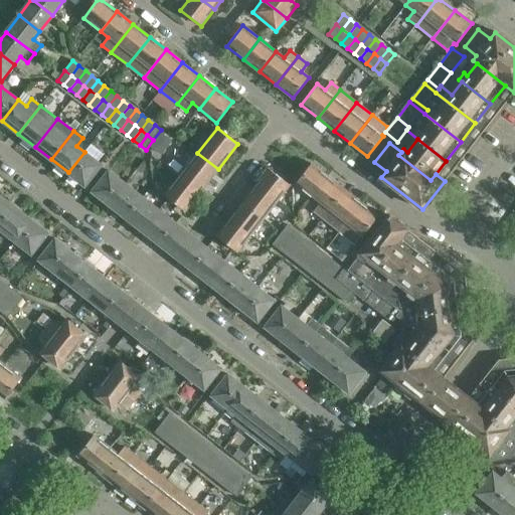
[(84,185),(102,165),(84,152),(68,172),(84,185)]
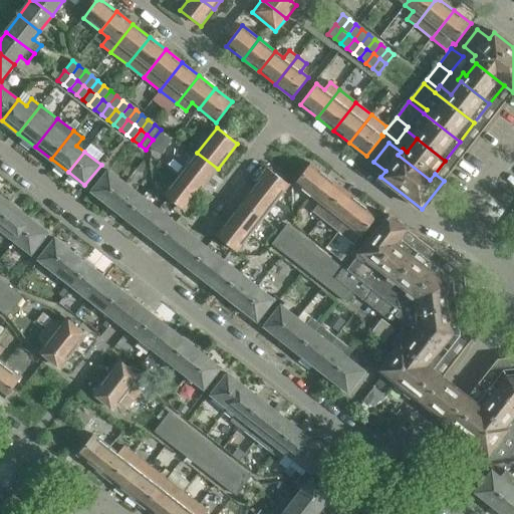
[(198,194),(218,169),(197,153),(178,178),(198,194)]
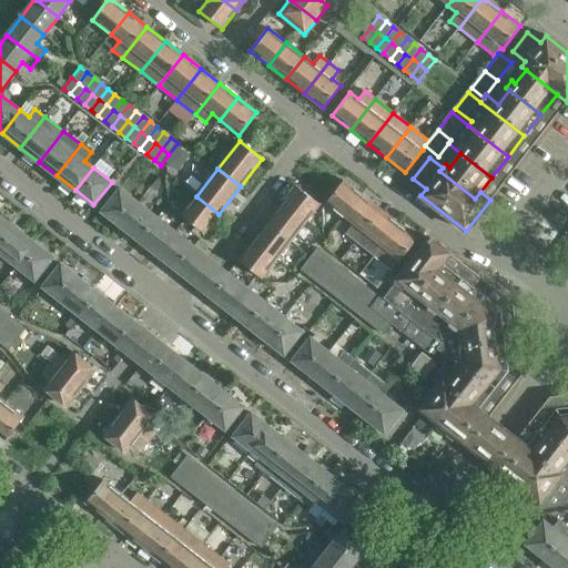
[(344,219),(363,195),(344,181),(326,203),(344,219)]
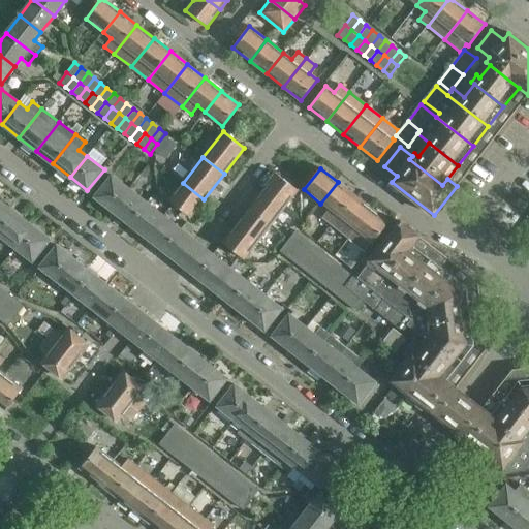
[(284,208),(298,190),(277,174),(262,191),(284,208)]
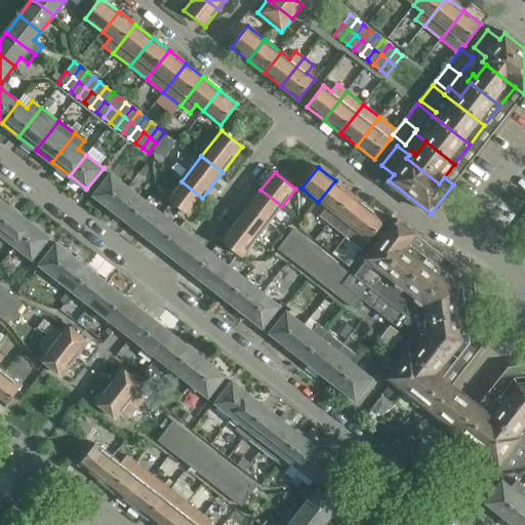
[(112,209),(128,188),(111,174),(94,195),(112,209)]
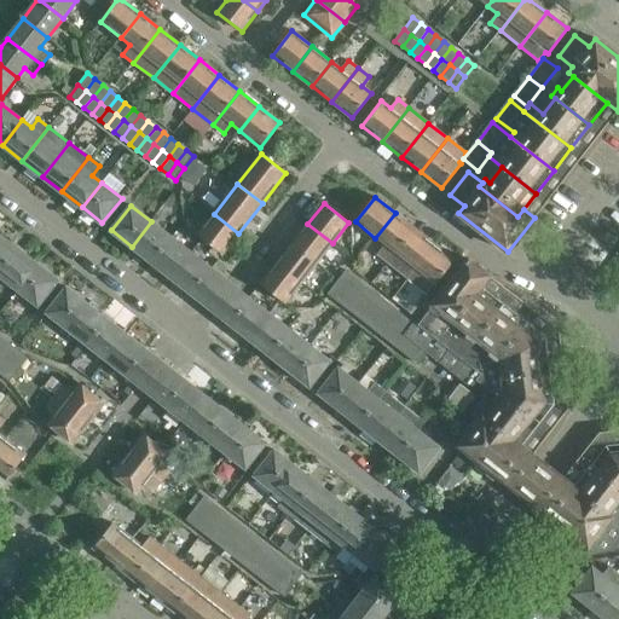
[(388,262),(415,229),(395,213),(375,238),(385,246),(377,254),(388,262)]
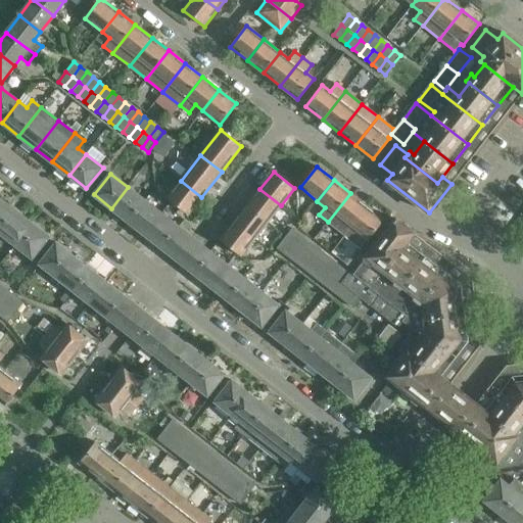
[(188,215),(201,197),(181,181),(168,198),(188,215)]
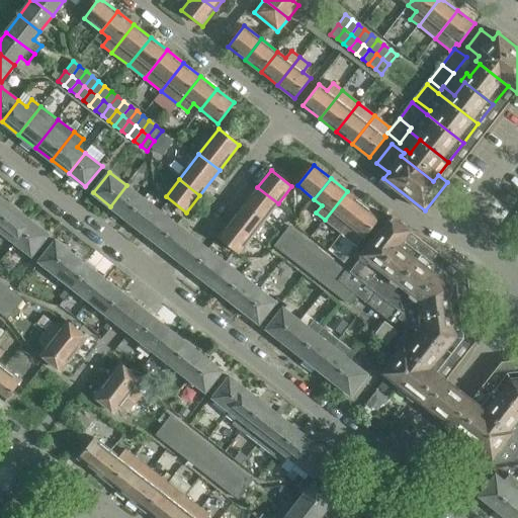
[(126,219),(143,198),(126,185),(110,206),(126,219)]
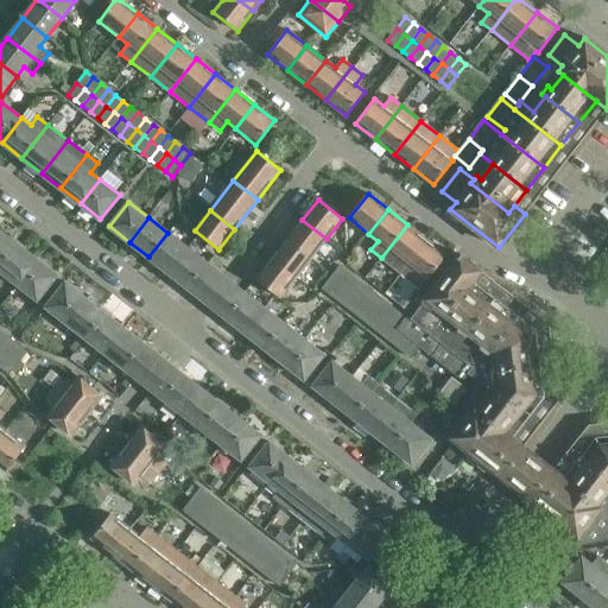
[(311,258),(327,239),(302,220),(287,239),(311,258)]
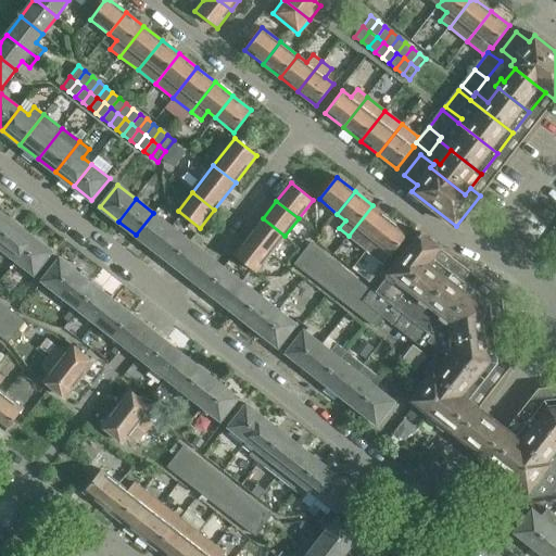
[(366,250),(390,219),(373,205),(349,236),(366,250)]
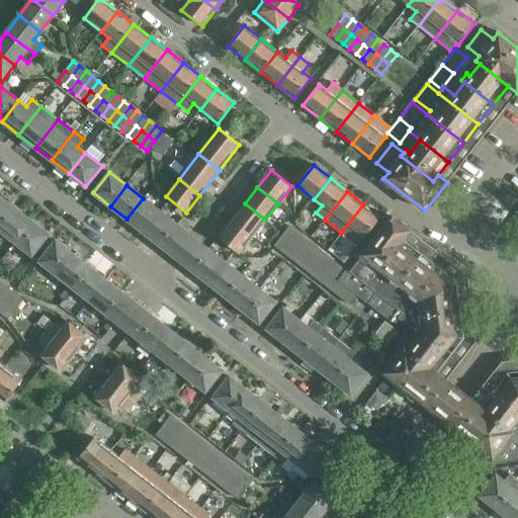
[(0,227),(14,208),(0,196),(0,227)]
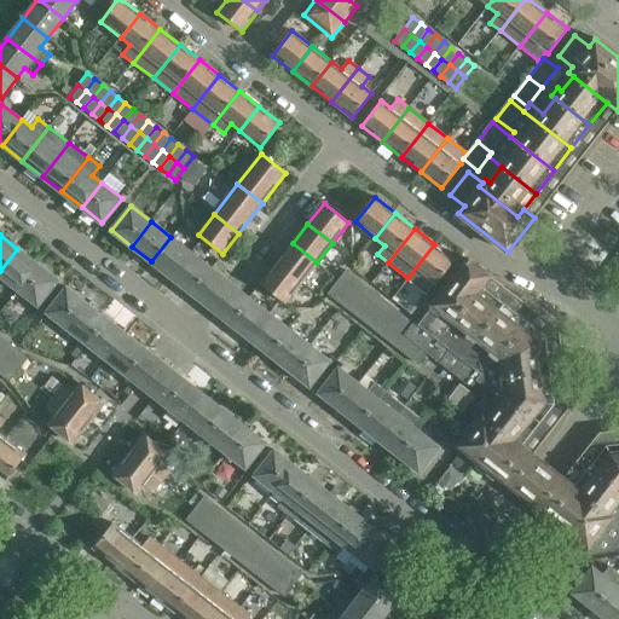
[(172,277),(191,253),(171,237),(151,261),(172,277)]
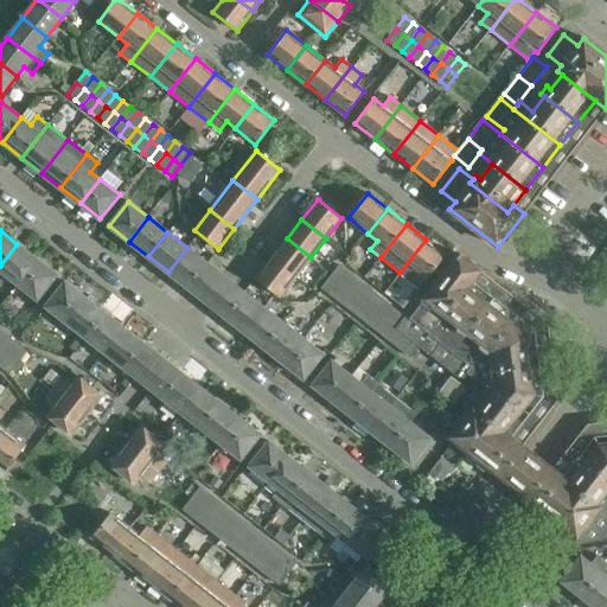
[(295,276),(311,257),(287,238),(272,257),(295,276)]
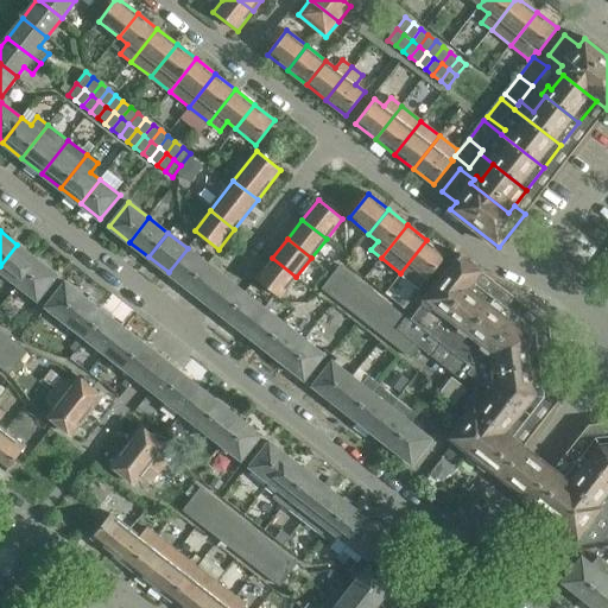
[(428,279),(447,255),(426,240),(400,273),(420,287),(426,279),(428,279)]
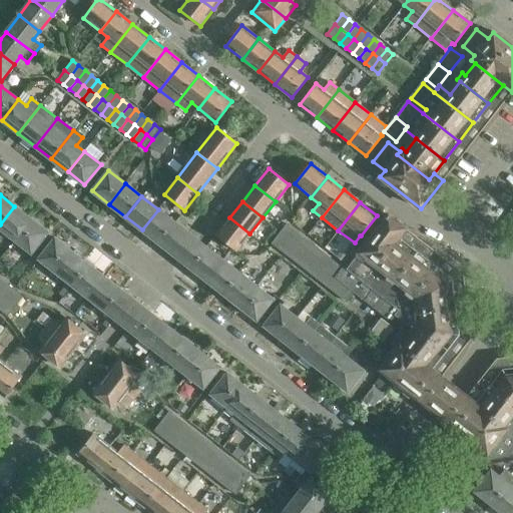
[(15,239),(31,219),(14,206),(0,224),(0,239),(2,241),(7,233),(15,239)]
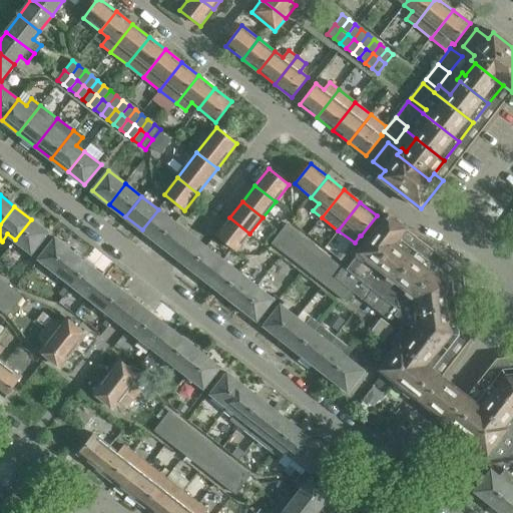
[(223,261),(194,237),(192,235),(158,209),(142,229),(175,257),(207,281),(223,261)]
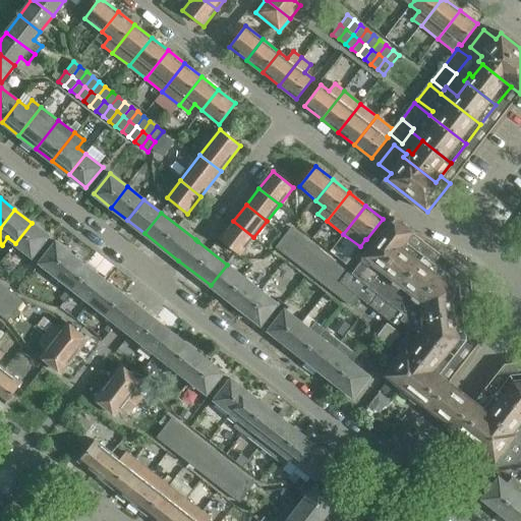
[(373,282),(405,241),(412,231),(395,218),(364,256),(365,256),(356,269),(354,267),(350,273),(342,283),(348,288),(355,293),(367,277),(373,282)]
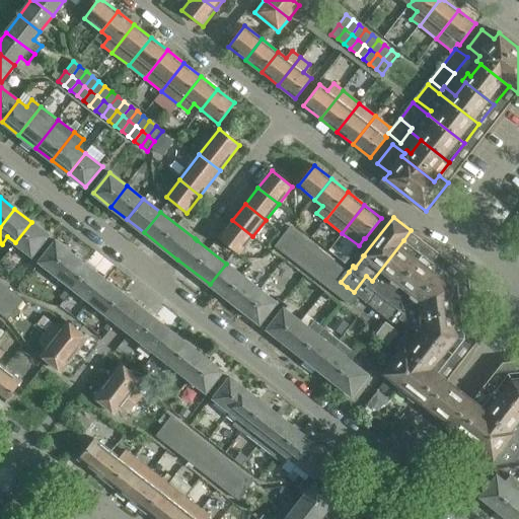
[(239,253),(252,236),(232,220),(219,237),(239,253)]
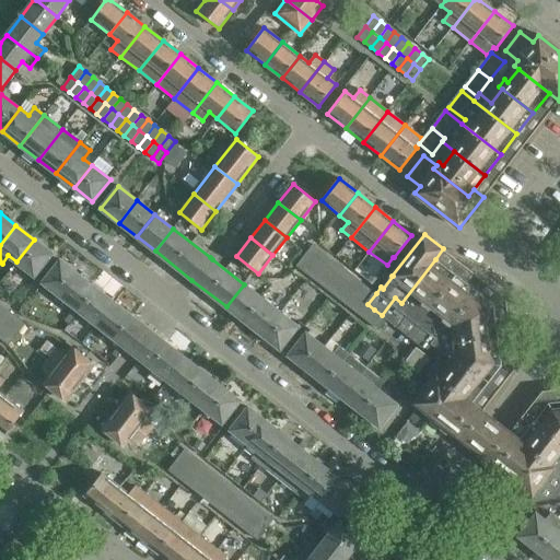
[(35,277),(53,254),(34,240),(16,261),(35,277)]
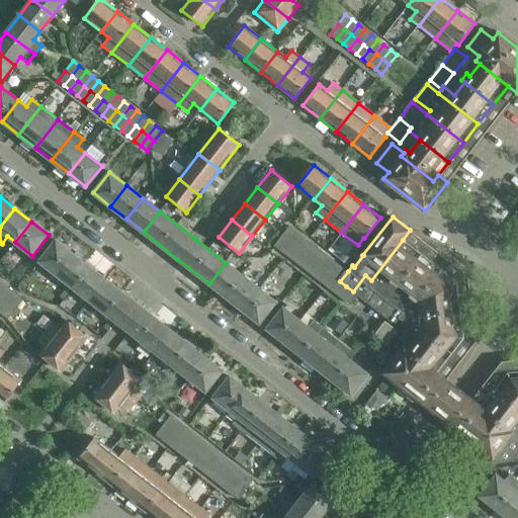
[(289,241),(297,231),(290,226),(282,236),(289,241)]
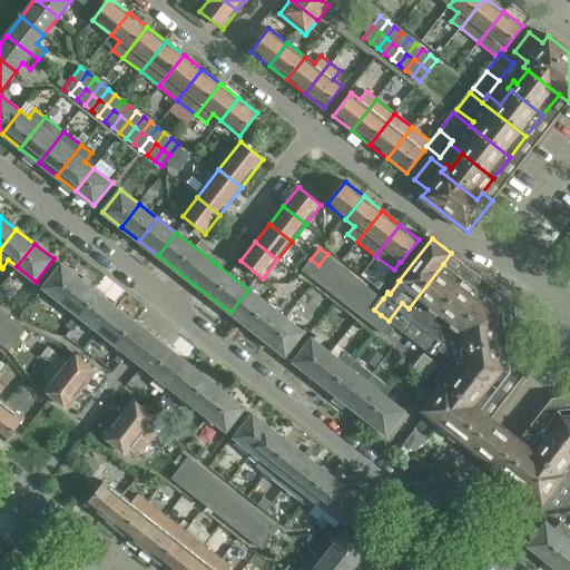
[(325,271),(334,259),(327,254),(318,265),(325,271)]
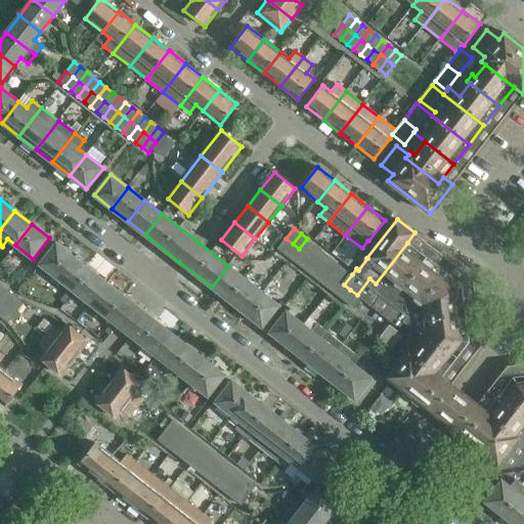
[(285,254),(293,244),(286,238),(278,249),(285,254)]
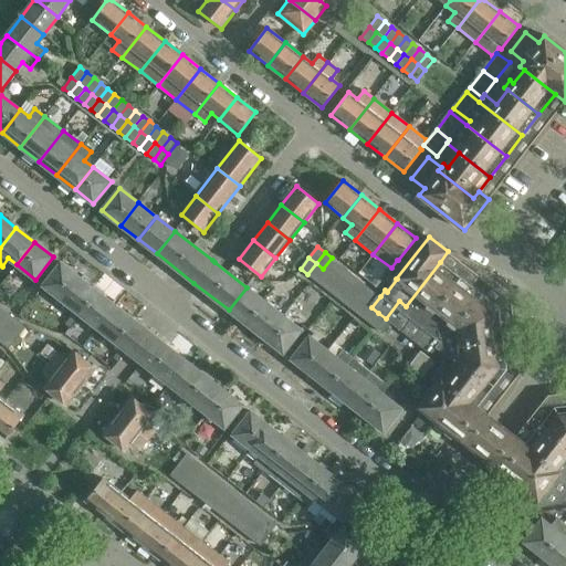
[(329,274),(338,263),(332,258),(323,269),(329,274)]
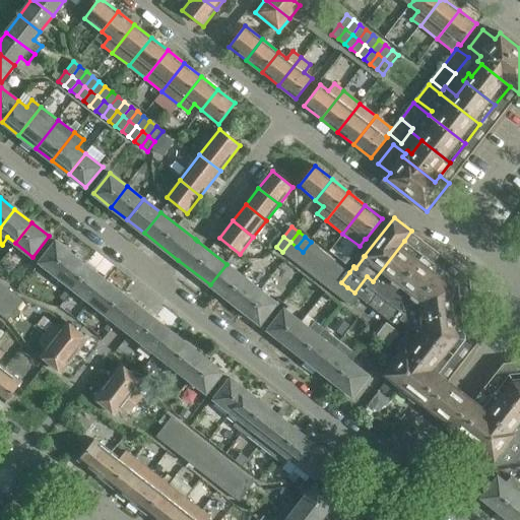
[(390,296),(421,255),(404,241),(373,281),(379,286),(385,291),(390,296)]
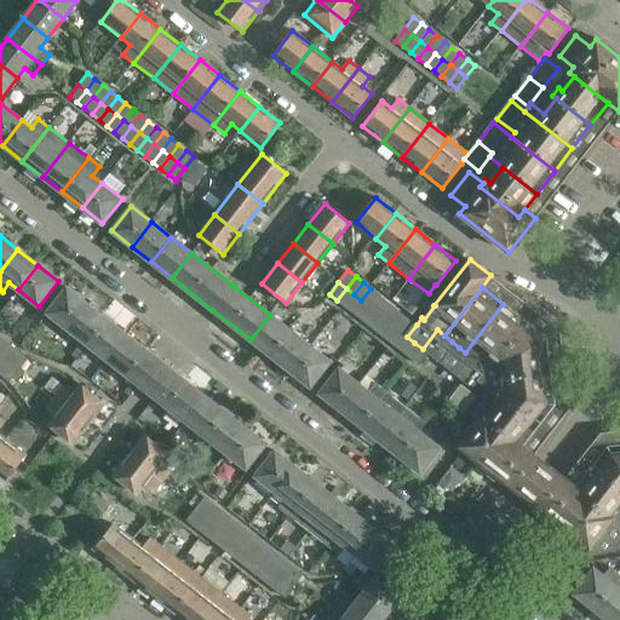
[(68,329),(87,304),(67,288),(47,313),(68,329)]
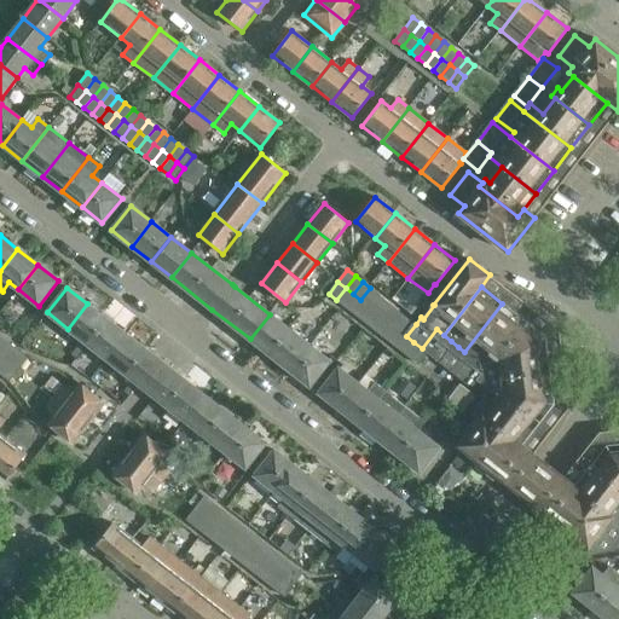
[(343,306),(353,294),(346,288),(336,300),(343,306)]
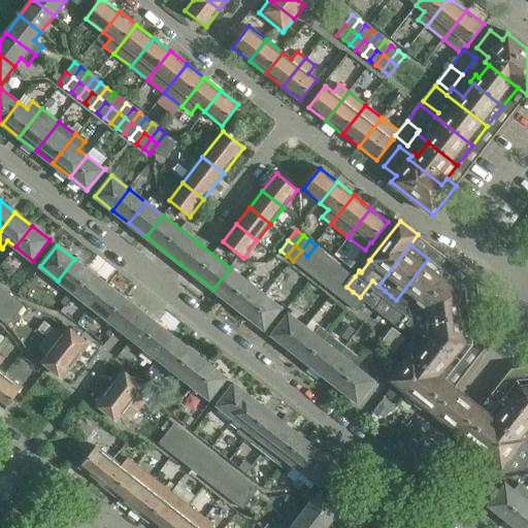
[(315,261),(322,251),(316,245),(307,256),(315,261)]
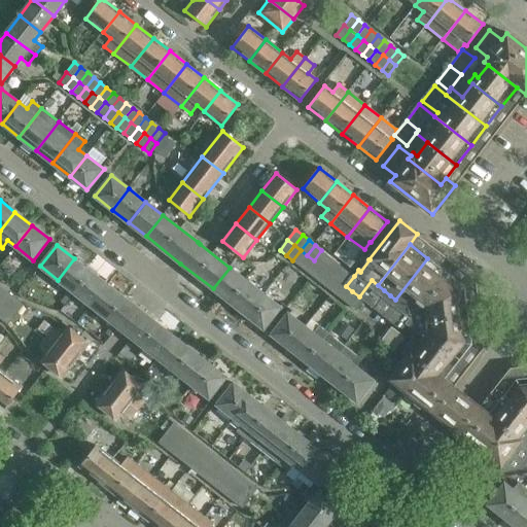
[(300,266),(307,255),(301,250),(292,260),(300,266)]
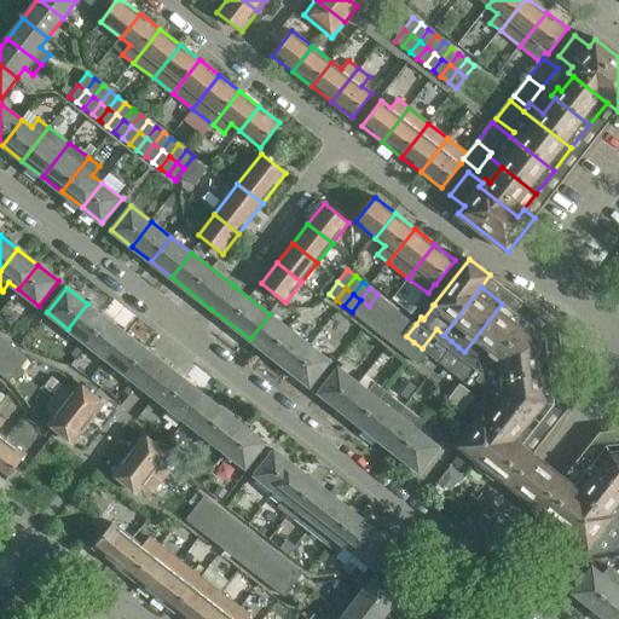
[(376,312),(386,300),(377,294),(369,306),(376,312)]
